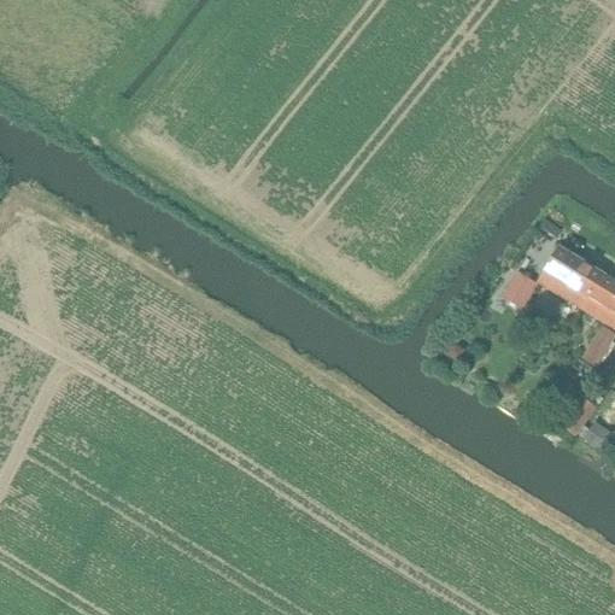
[(542,218),(537,226),(554,236),(558,229),(542,218)]
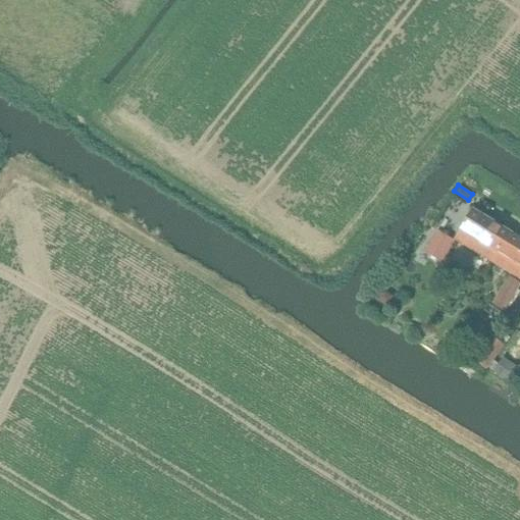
[(454,237),(462,243),(491,261),(510,230),(480,212),(472,208),(454,237)]
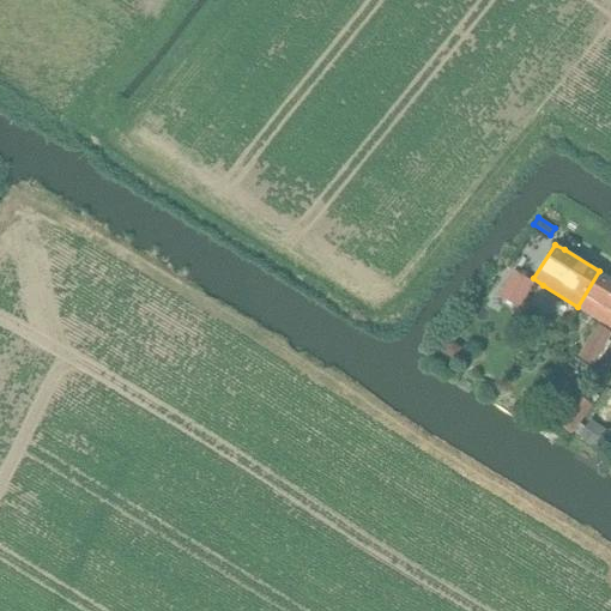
[(610,278),(599,271),(578,307),(610,327),(610,278)]
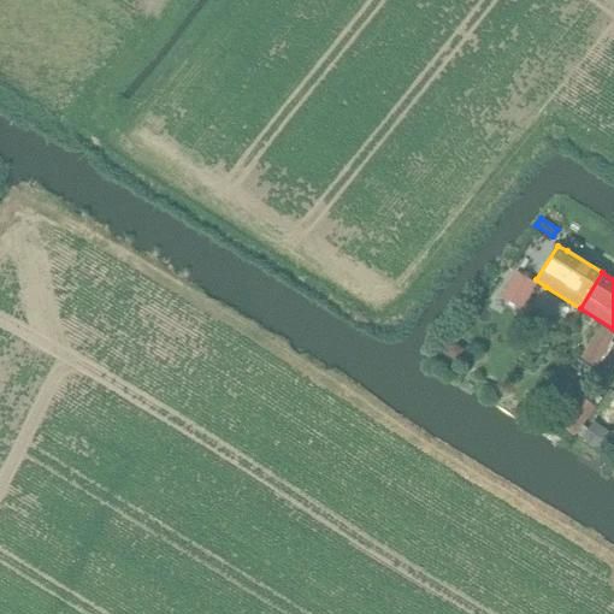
[(535,282),(520,273),(506,300),(520,308),(535,282)]
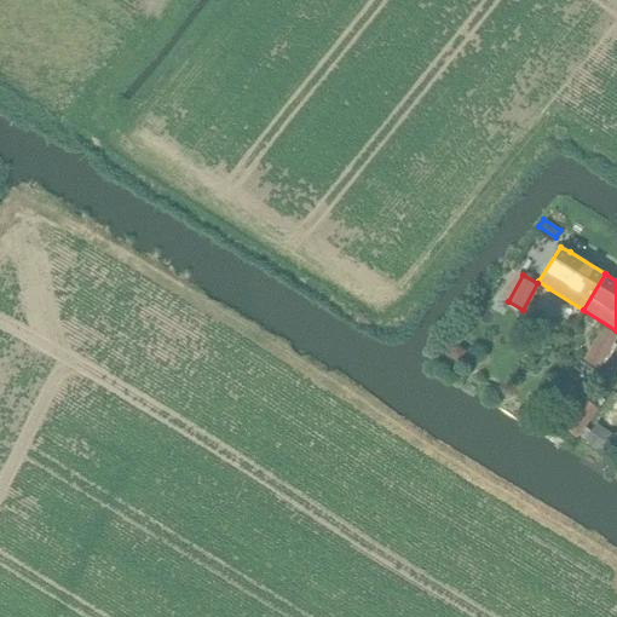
[(597,367),(616,335),(603,327),(583,359),(597,367)]
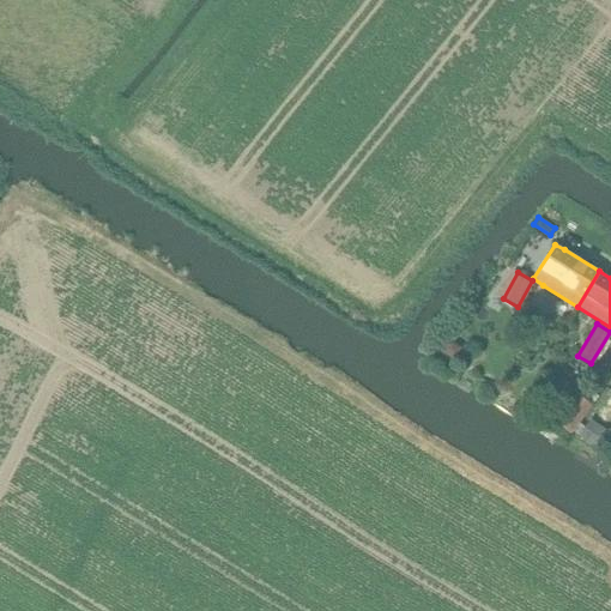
[(448,339),(440,351),(452,360),(460,349),(448,339)]
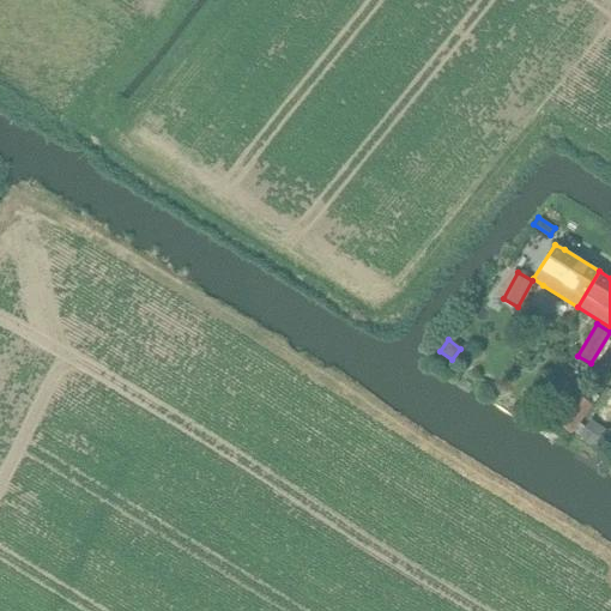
[(556,421),(570,433),(591,405),(576,394),(556,421)]
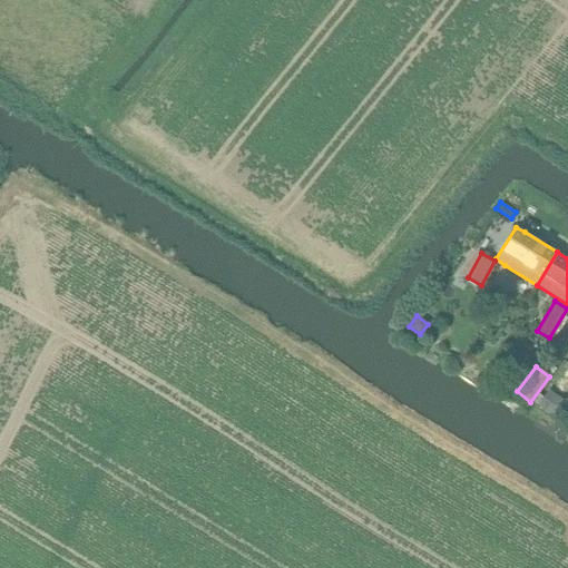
[(567,403),(547,389),(537,404),(558,420),(567,405),(567,403)]
